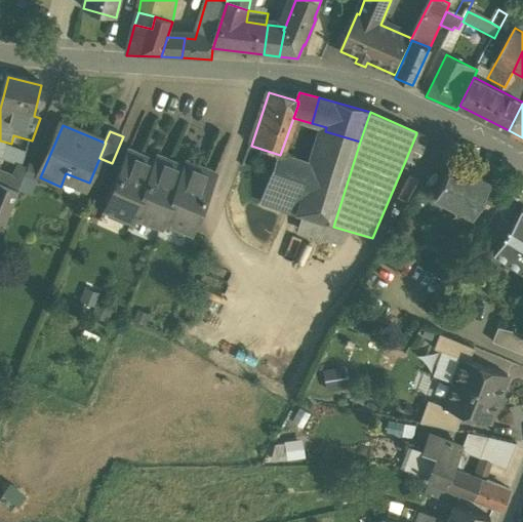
[(360,142),(325,131),(313,171),(278,159),(262,203),(298,216),(304,217),(333,227),(360,142)]
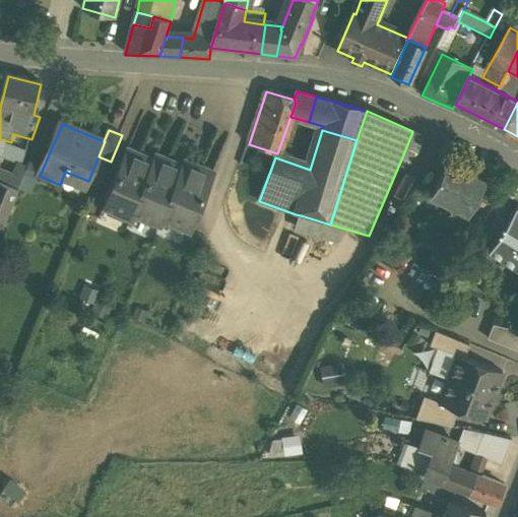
[(427,139),(412,132),(401,159),(413,166),(427,139)]
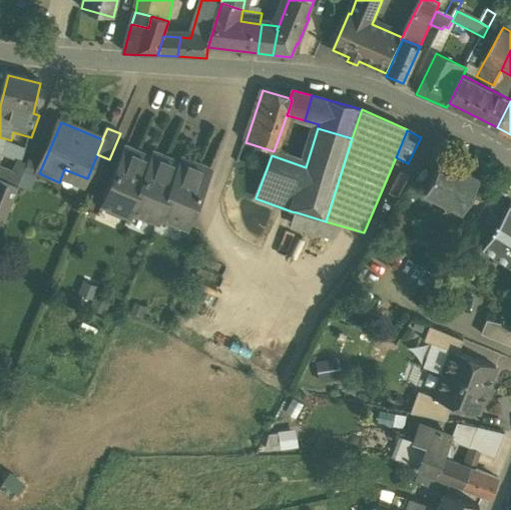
[(26,152),(5,144),(2,155),(22,163),(26,152)]
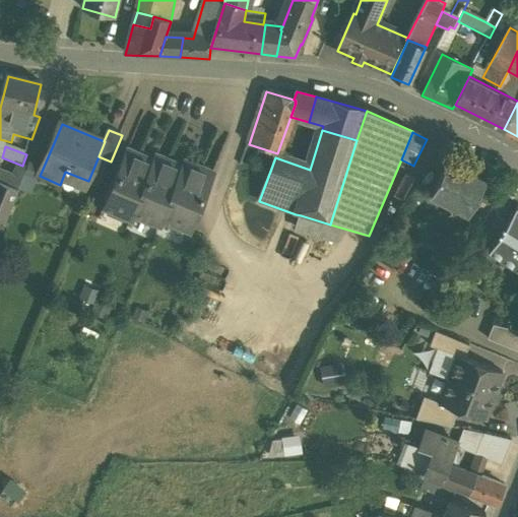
[(155,163),(129,151),(105,207),(132,219),(134,213),(155,163)]
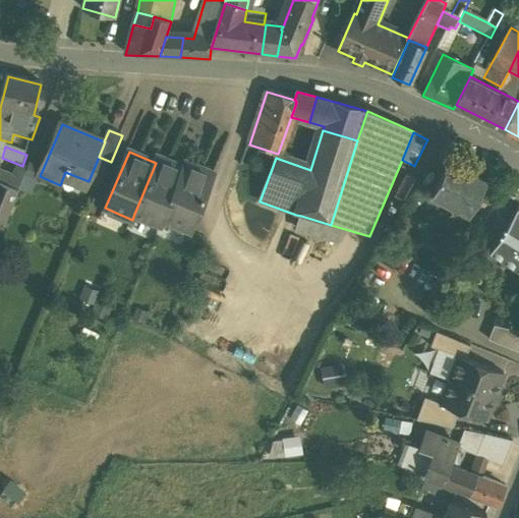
[(184,169),(159,158),(156,163),(134,214),(161,225),(164,220),(184,169)]
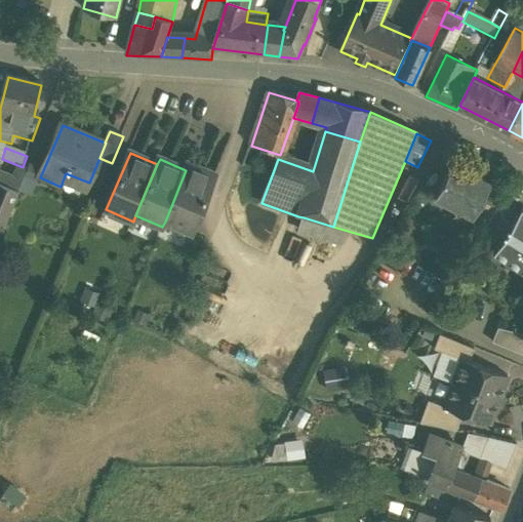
[(186,170),(165,222),(193,233),(216,176),(189,164),(186,170)]
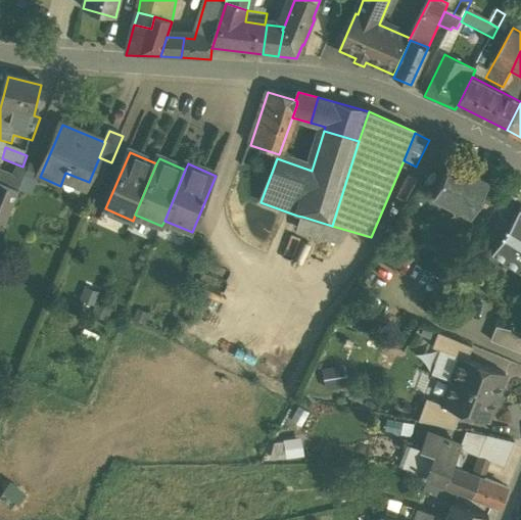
[(489,183),(452,163),(434,197),(434,198),(472,218),(488,186),(489,183)]
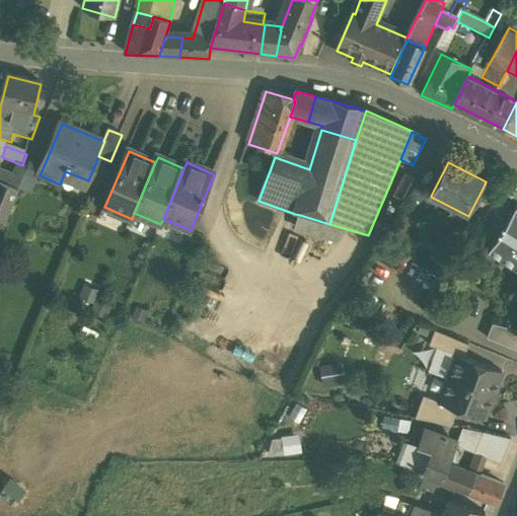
[(17,178),(0,170),(0,182),(18,191),(27,167),(22,165),(17,178)]
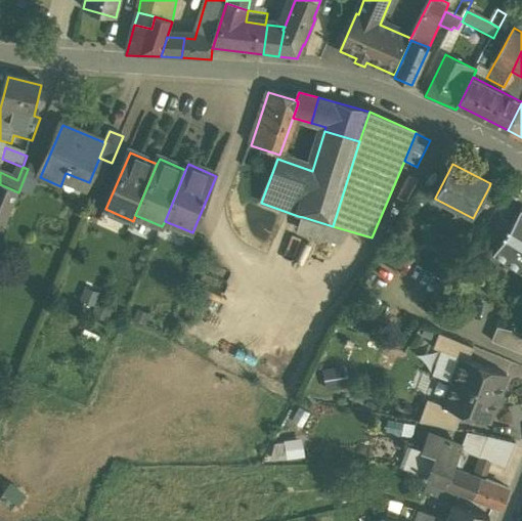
[(0,184),(0,240),(18,192),(0,184)]
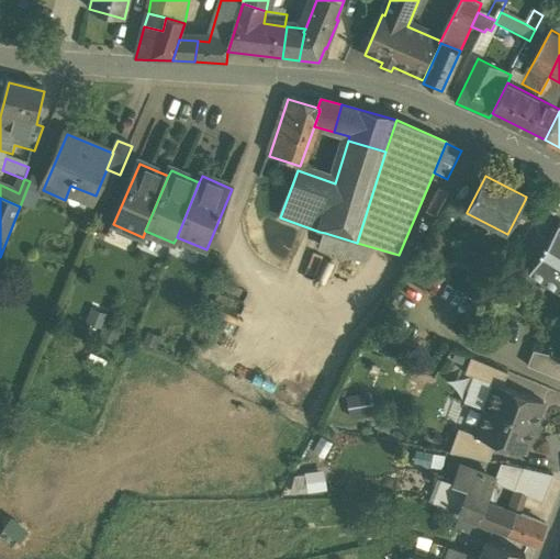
[(542,209),(525,200),(507,234),(522,242),(536,220),(542,209)]
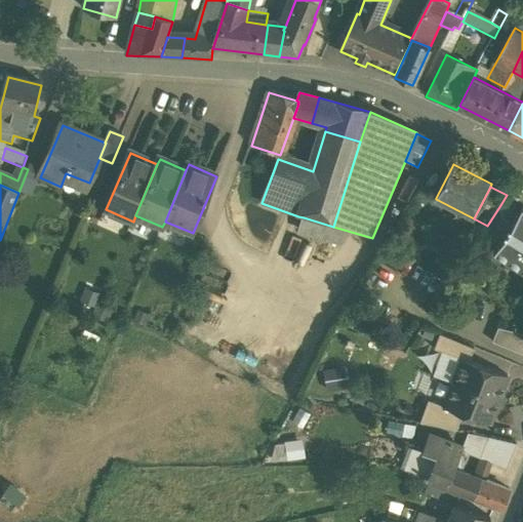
[(436,198),(424,190),(406,215),(419,224),(436,199),(436,198)]
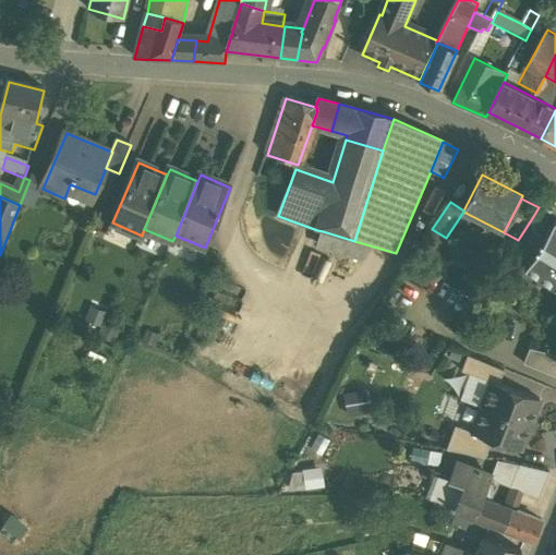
[(551,230),(532,218),(518,240),(511,252),(530,264),(551,230)]
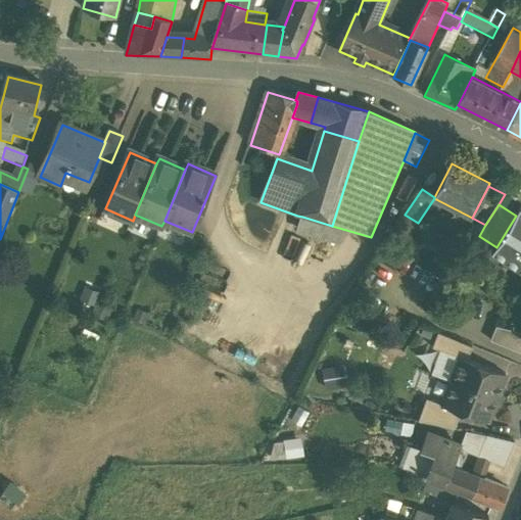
[(520,209),(516,216),(496,247),(520,263),(520,209)]
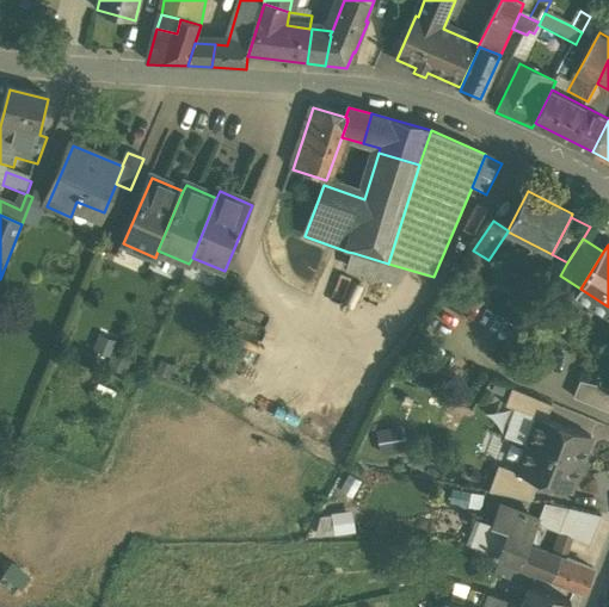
[(388,264),(354,253),(349,271),(383,282),(388,264)]
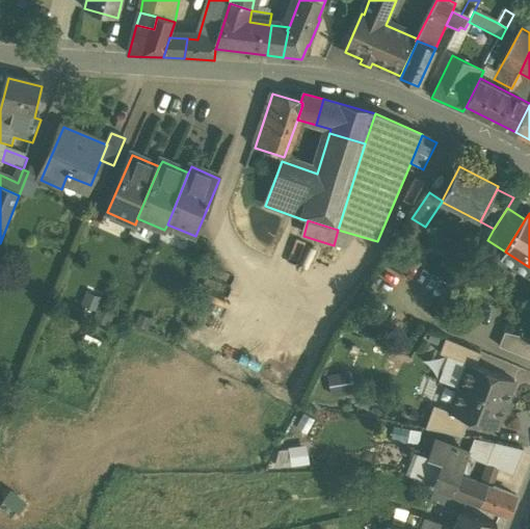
[(529,340),(506,335),(500,348),(529,361),(529,340)]
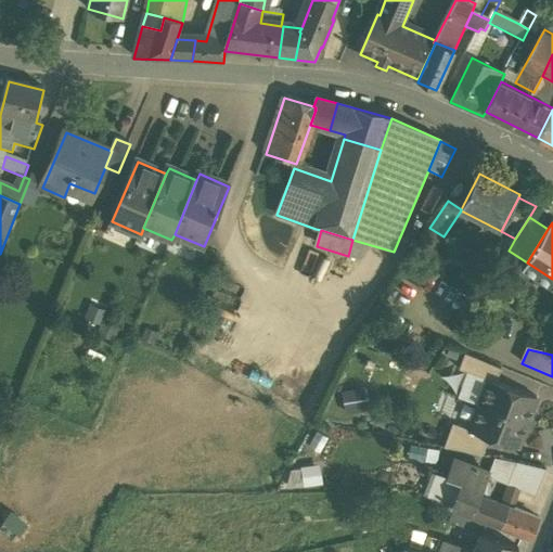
[(502,370),(466,355),(461,370),(489,381),(497,384),(502,370)]
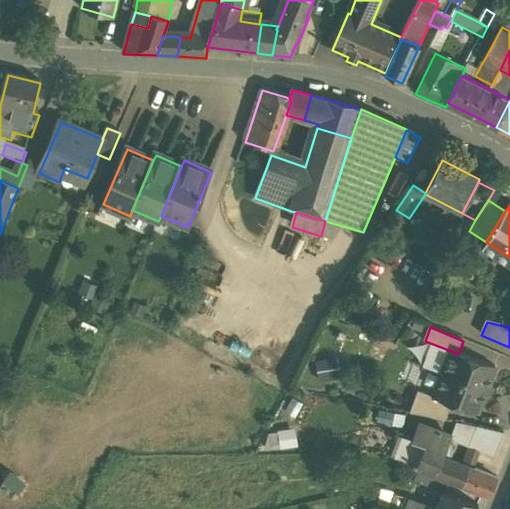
[(458,354),(451,351),(443,374),(488,391),(496,368),(458,354)]
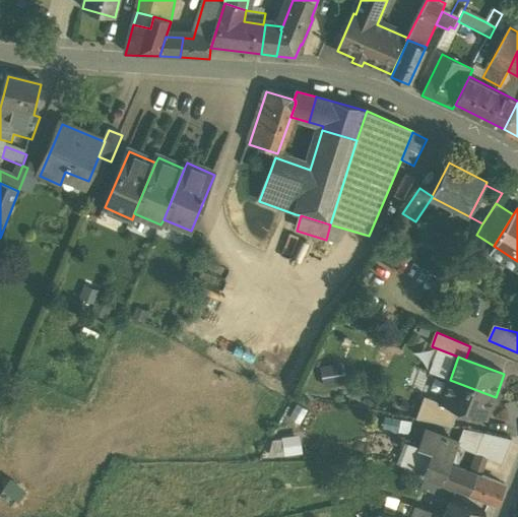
[(340,385),(340,367),(320,367),(320,385),(340,385)]
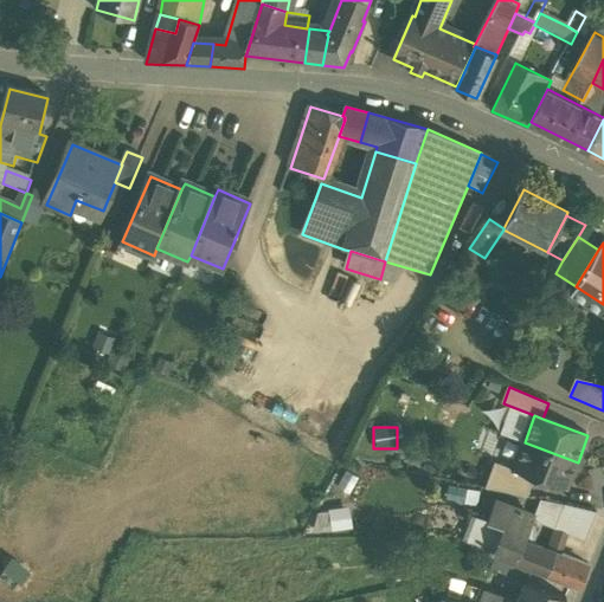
[(578,463),(525,442),(514,471),(535,479),(567,491),(578,463)]
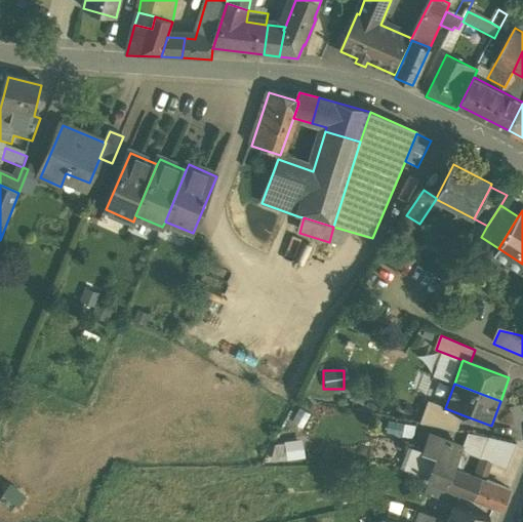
[(464,415),(445,408),(430,402),(421,425),(457,432),(464,415)]
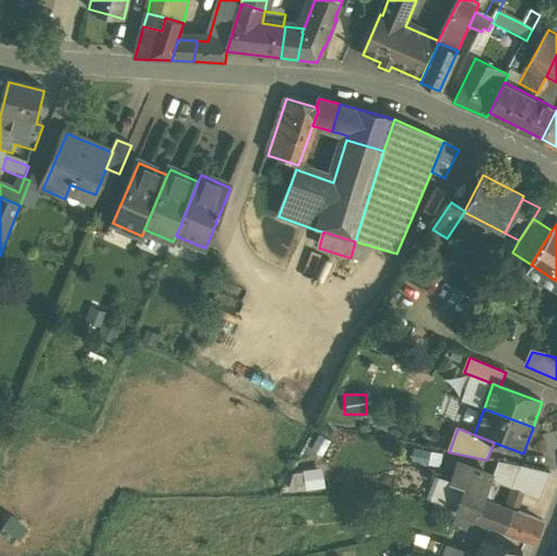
[(512,511),(485,501),(493,480),(480,474),(481,470),(458,462),(450,483),(464,488),(455,512),(471,519),(493,527),(505,532),(512,511)]
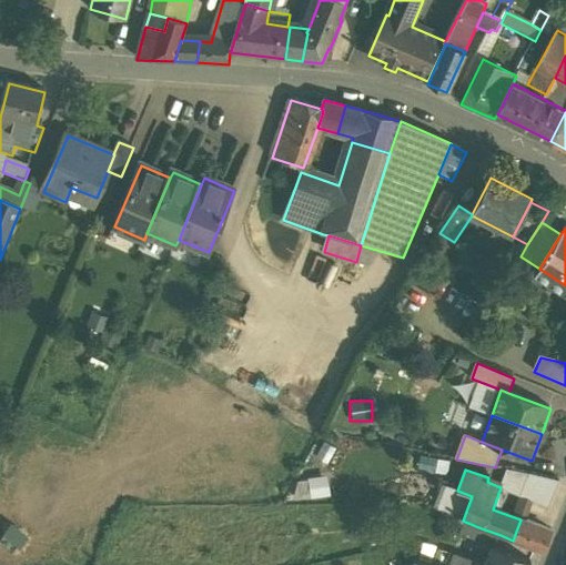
[(531,475),(522,497),(549,508),(559,482),(531,475)]
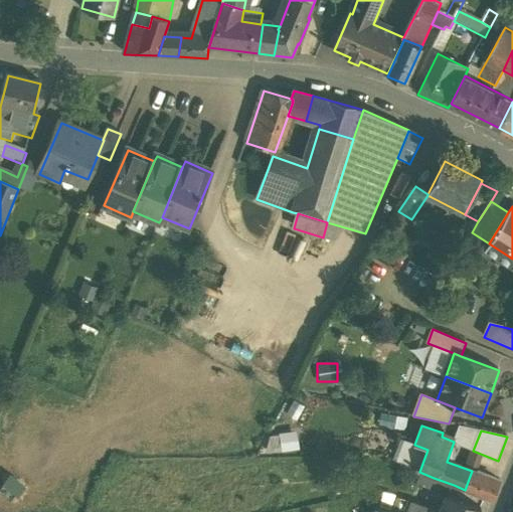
[(265,435),(267,453),(298,450),(296,432),(265,435)]
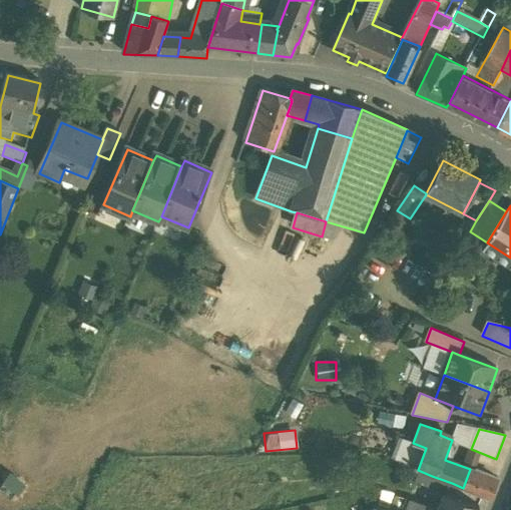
[(426,448),(413,443),(404,440),(396,461),(405,464),(404,465),(412,468),(418,470),(426,448)]
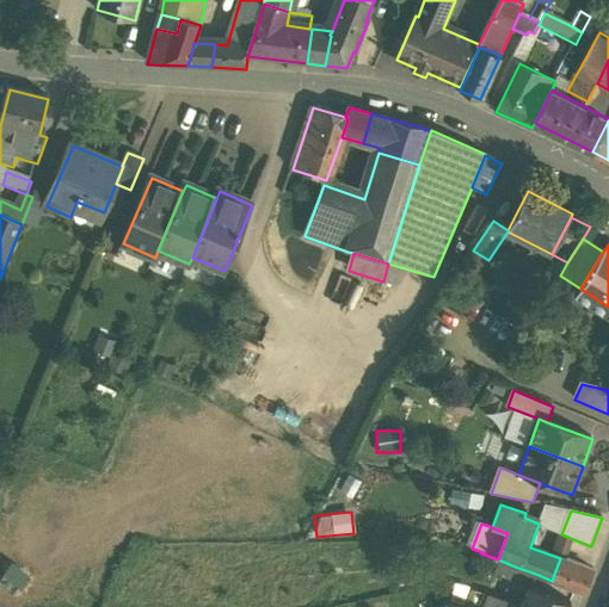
[(498,559),(491,557),(484,574),(496,578),(498,575),(510,580),(515,567),(498,559)]
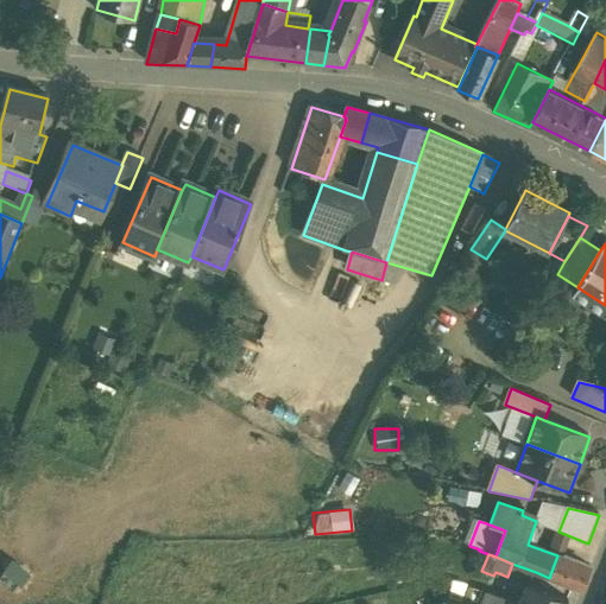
[(592,568),(559,555),(557,555),(549,578),(582,591),(592,568)]
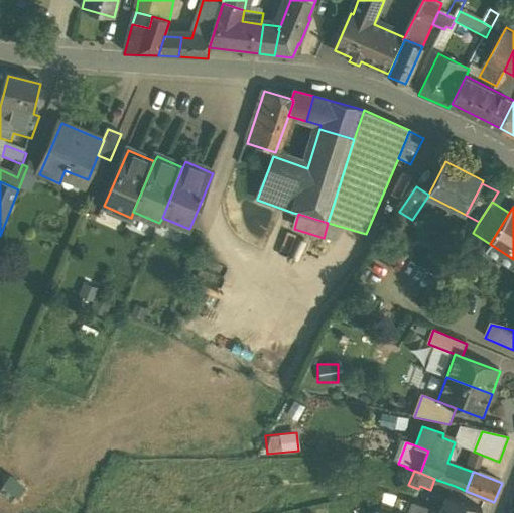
[(455,486),(434,479),(430,490),(448,498),(448,497),(450,497),(455,486)]
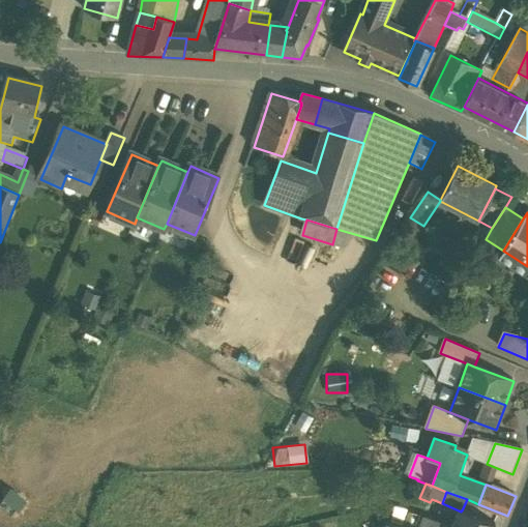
[(409,515),(393,509),(389,525),(398,526),(406,526),(409,515)]
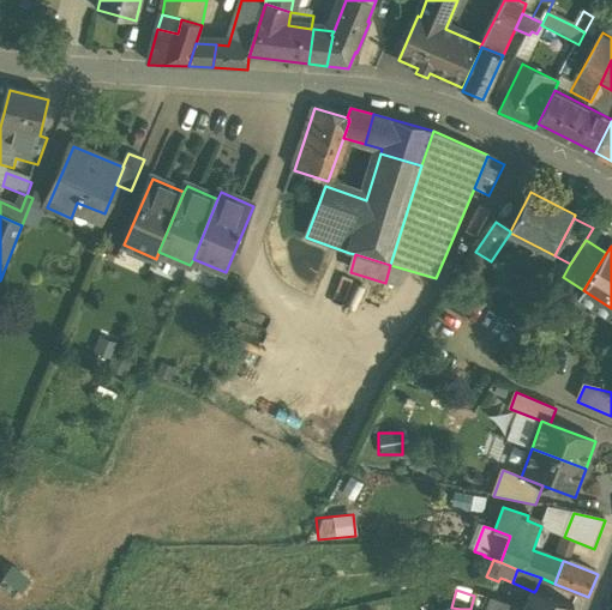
[(535,591),(534,591),(534,592),(527,609),(574,609),(575,608),(535,591)]
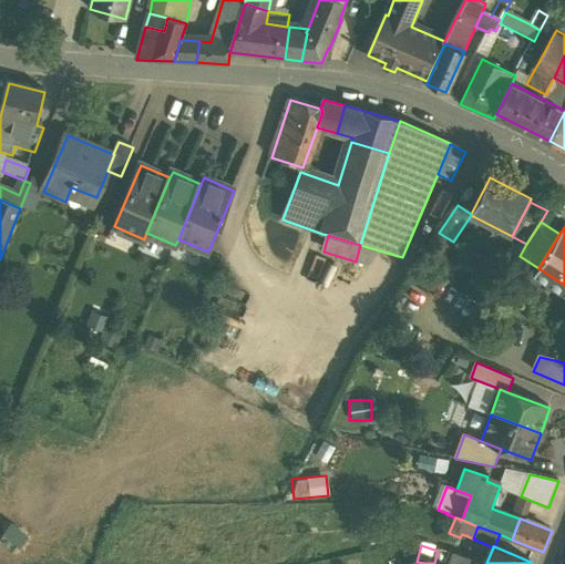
[(453,555),(439,550),(438,551),(434,563),(450,563),(453,555)]
